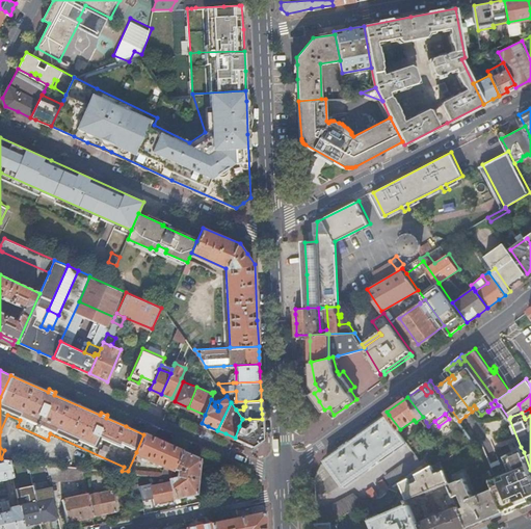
[(326,460),(342,483),(345,486),(408,441),(400,429),(389,415),(325,459),(326,460)]
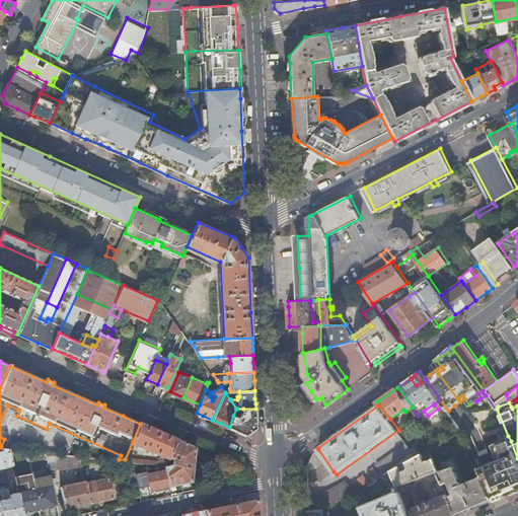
[(255,412),(255,409),(243,409),(243,412),(242,412),(242,415),(238,418),(233,416),(229,427),(245,434),(253,429),(256,427),(255,416),(255,412)]
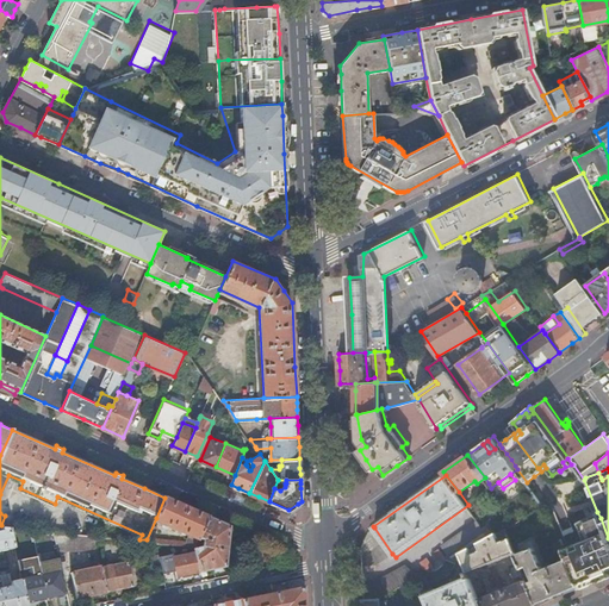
[(165,498),(156,518),(191,533),(188,539),(186,544),(196,544),(210,514),(188,505),(166,494),(165,498)]
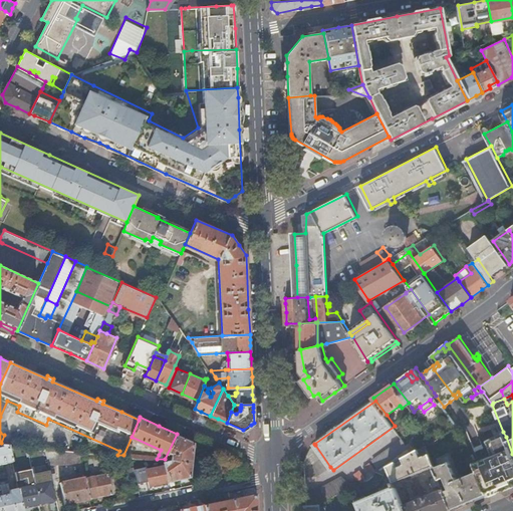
[(195,442),(177,434),(165,459),(166,464),(170,481),(191,476),(195,442)]
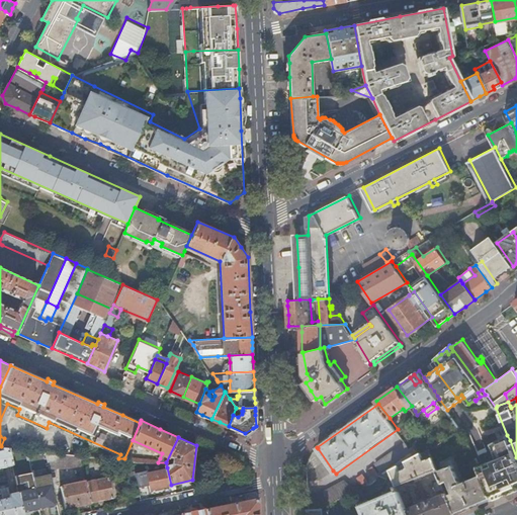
[(516,457),(510,440),(504,442),(503,439),(500,440),(492,444),(498,460),(493,462),(504,490),(506,490),(507,492),(516,488),(516,457)]
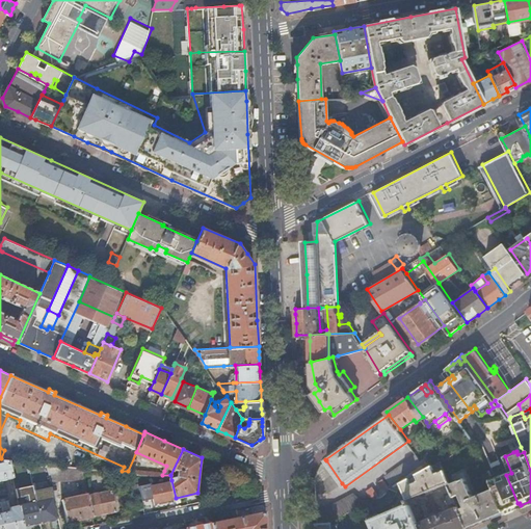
[(423,461),(419,455),(388,477),(394,486),(402,488),(404,486),(402,482),(410,477),(415,475),(427,469),(423,461)]
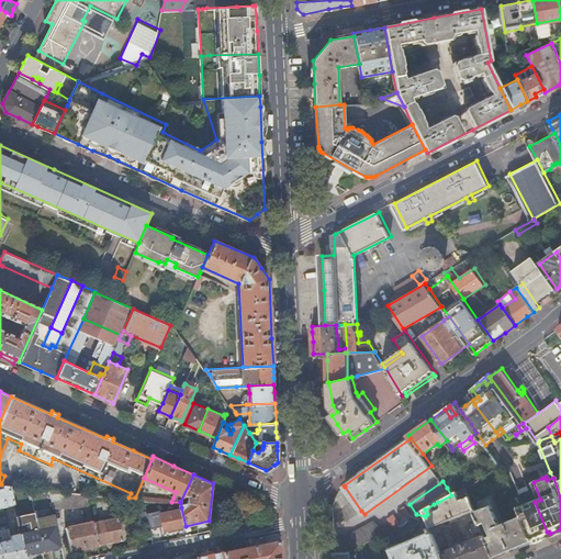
[(0,505),(14,503),(10,485),(3,484),(4,487),(0,487),(0,505)]
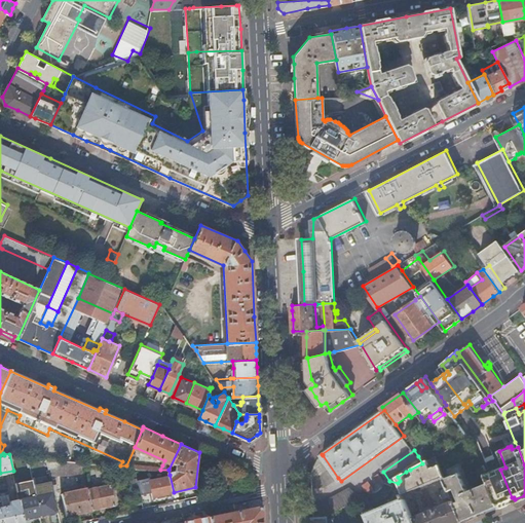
[(423,453),(418,456),(422,463),(428,460),(423,453)]
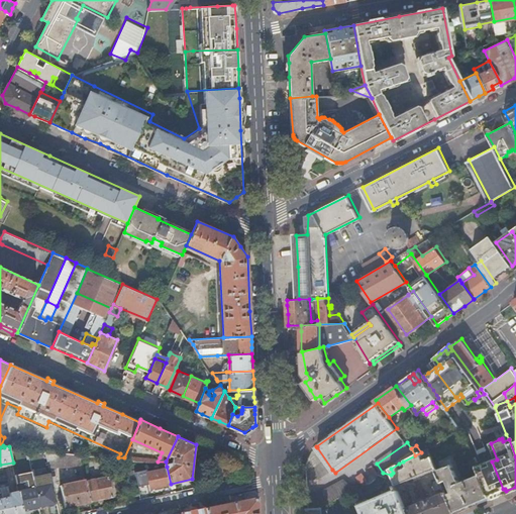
[(332,470),(317,447),(313,449),(306,463),(307,477),(319,477),(332,470)]
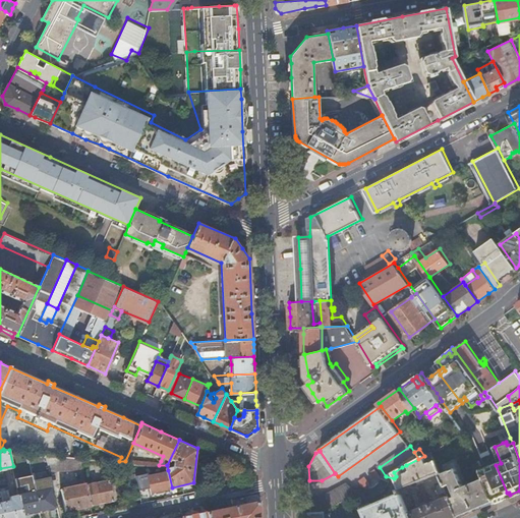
[(47,453),(50,469),(56,467),(57,468),(63,467),(63,469),(70,467),(70,468),(76,467),(77,468),(84,466),(82,457),(47,453)]
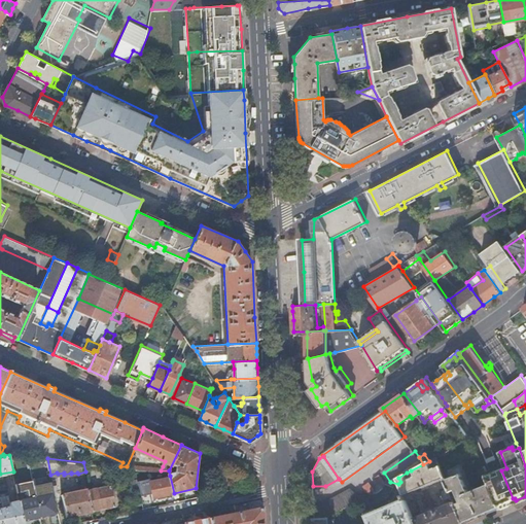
[(398,478),(400,482),(406,493),(446,477),(441,464),(432,467),(429,460),(429,461),(423,464),(411,470),(413,477),(409,478),(407,473),(398,478)]
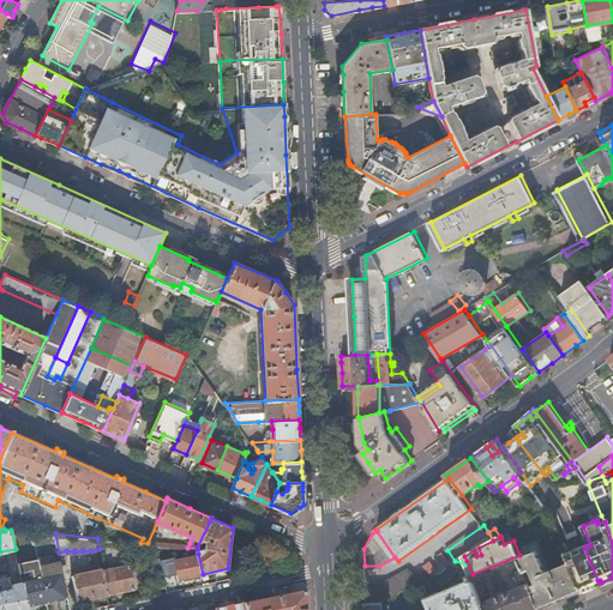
[(108,560),(104,539),(97,538),(100,549),(101,560),(103,568),(108,567),(107,561),(108,560)]
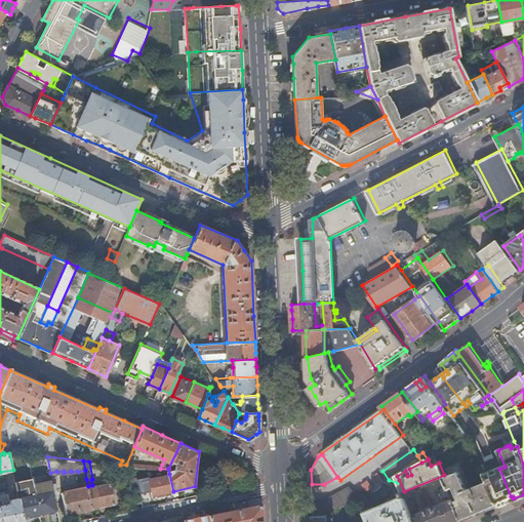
[(462,520),(499,505),(489,481),(469,490),(458,465),(447,470),(450,475),(445,477),(448,485),(452,493),(453,497),(458,495),(460,499),(455,502),(462,520)]
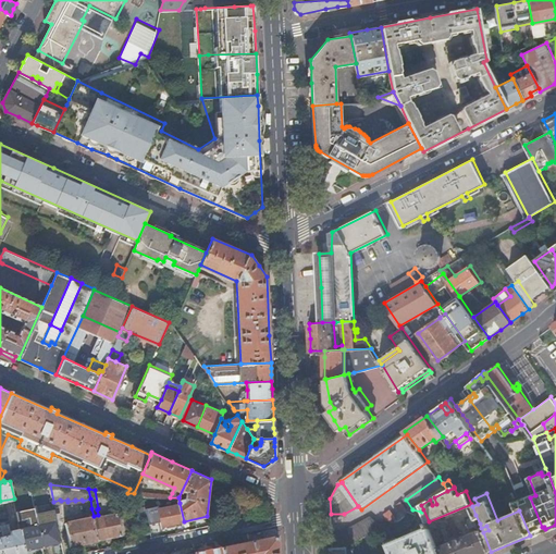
[(520,512),(530,536),(533,534),(545,529),(544,527),(542,527),(530,497),(519,501),(515,502),(518,511),(520,509),(521,511),(520,512)]
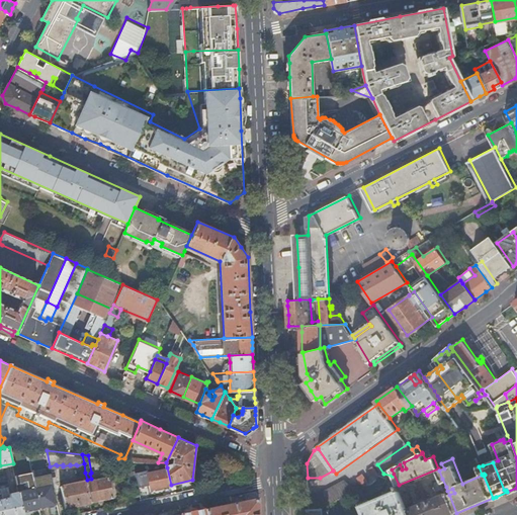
[(171,485),(167,467),(148,471),(152,489),(171,485)]
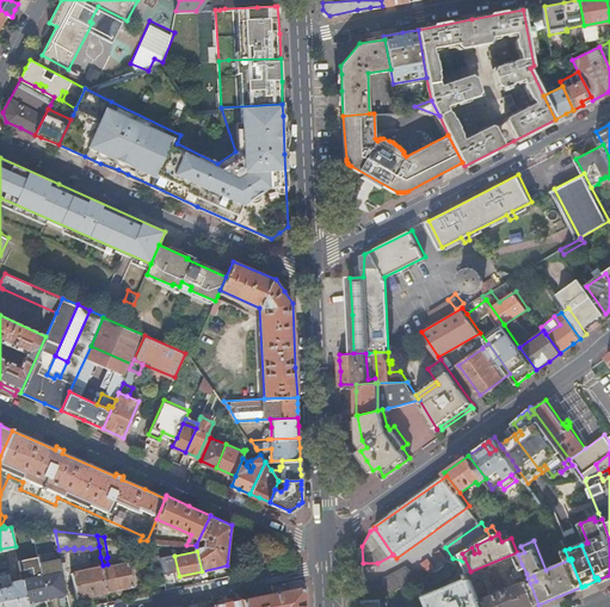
[(166,578),(160,552),(152,555),(154,564),(153,565),(156,580),(166,578)]
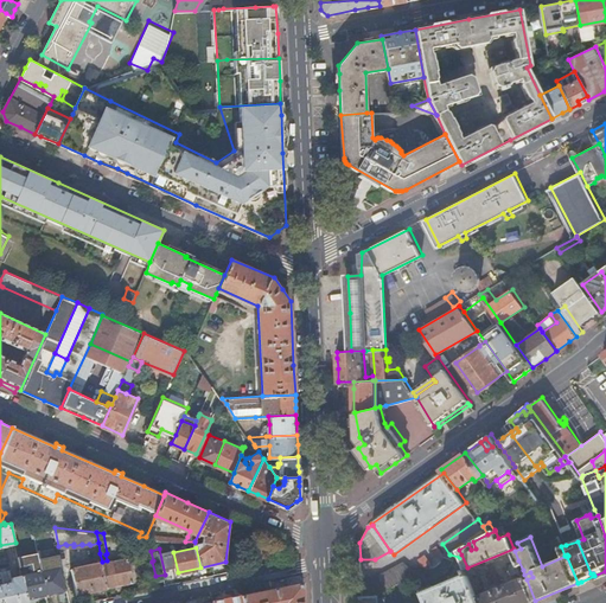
[(107,587),(102,562),(100,553),(96,555),(97,562),(89,563),(89,566),(85,568),(84,564),(71,568),(77,594),(107,587)]
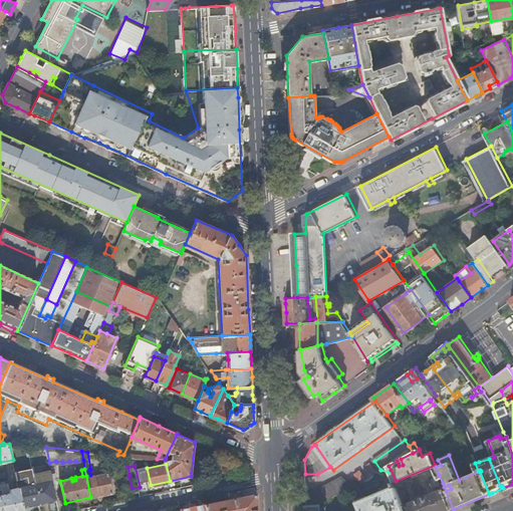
[(489,494),(480,472),(481,471),(480,470),(478,471),(479,471),(489,494)]
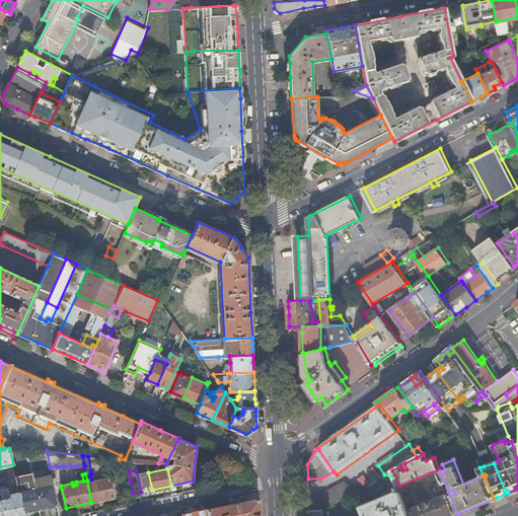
[(108,476),(91,480),(87,481),(91,502),(114,498),(108,476)]
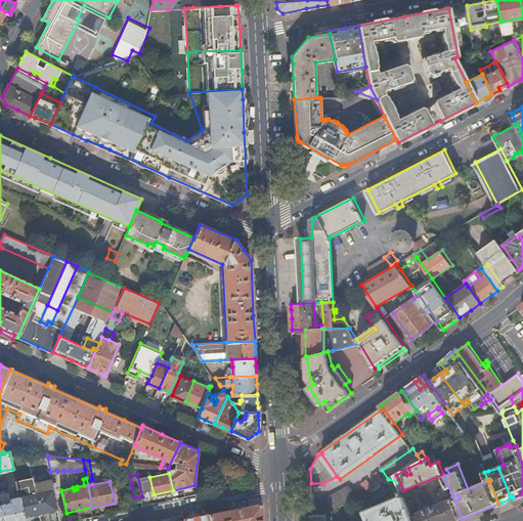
[(451,492),(447,484),(440,487),(444,495),(451,492)]
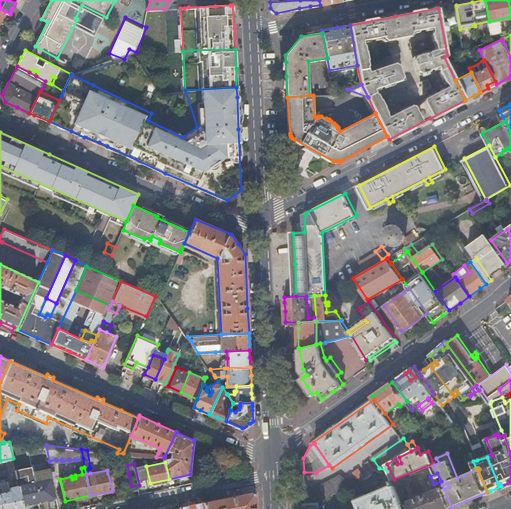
[(17,479),(18,484),(36,481),(35,478),(35,476),(17,479)]
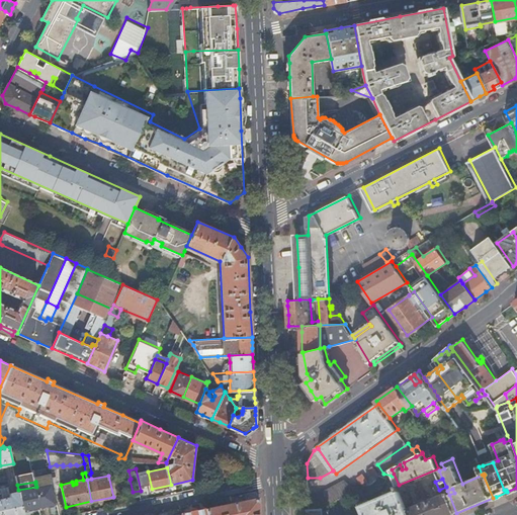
[(329,505),(354,491),(355,490),(348,484),(344,486),(343,482),(336,486),(336,485),(329,489),(329,488),(323,492),(323,491),(317,494),(309,495),(310,509),(323,508),(329,505)]
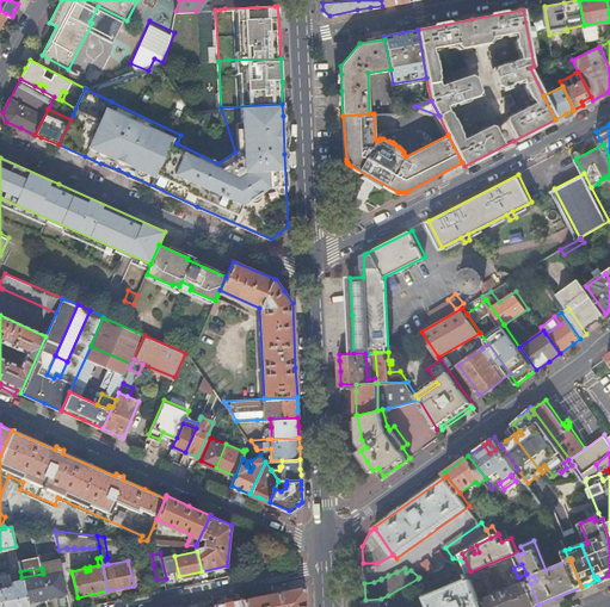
[(47,595),(48,595),(63,592),(60,570),(49,571),(49,569),(42,570),(43,574),(47,595)]
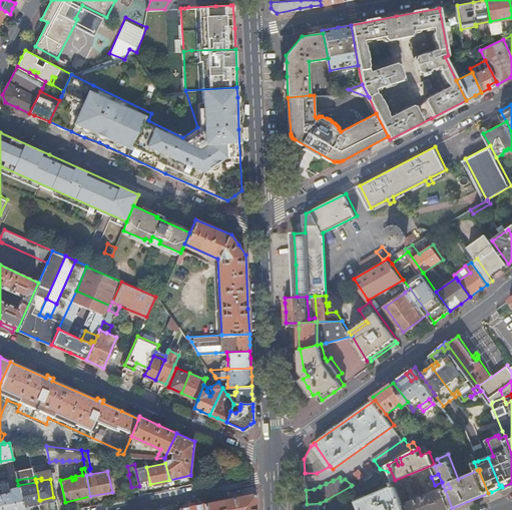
[(0,509),(23,509),(22,503),(18,485),(10,486),(9,480),(1,482),(2,492),(0,492),(0,509)]
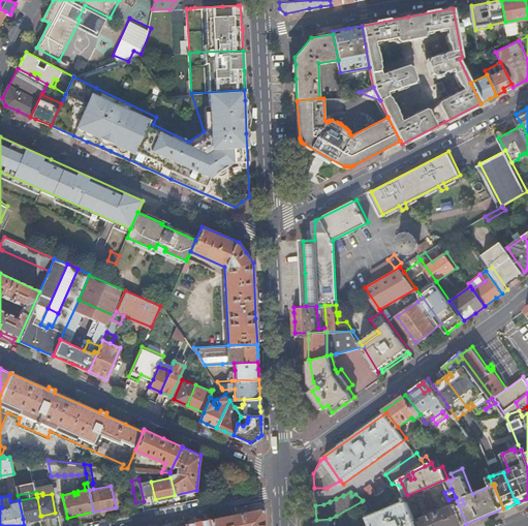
[(19,500),(23,519),(40,516),(37,497),(19,500)]
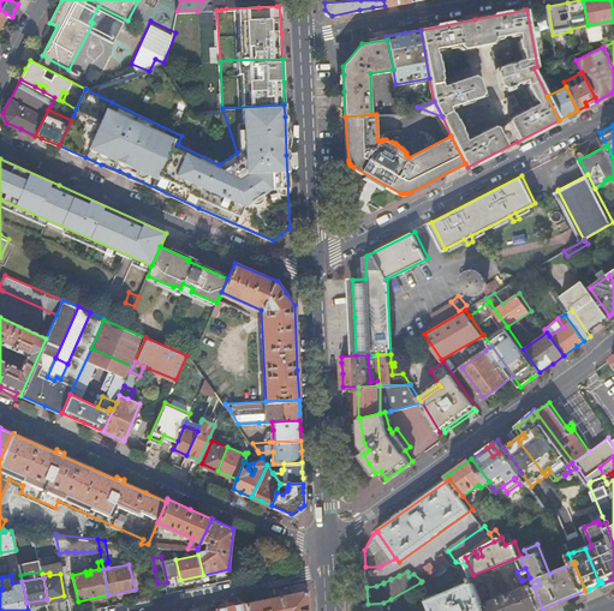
[(487,610),(484,604),(482,598),(478,587),(474,577),(471,579),(474,583),(429,601),(430,605),(433,610),(487,610)]
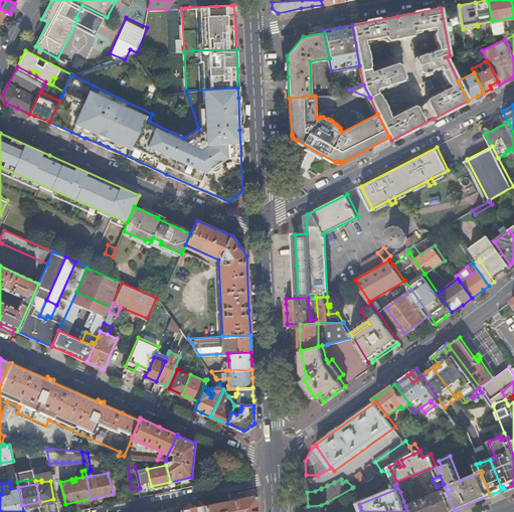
[(406,489),(400,492),(403,501),(409,498),(406,489)]
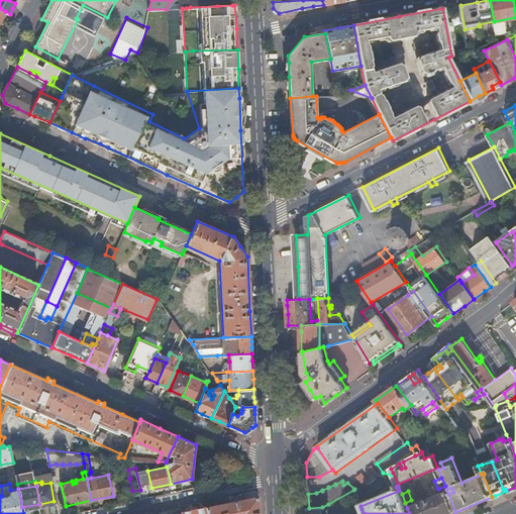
[(450,513),(455,512),(448,494),(447,491),(427,499),(424,501),(407,508),(409,513),(450,513)]
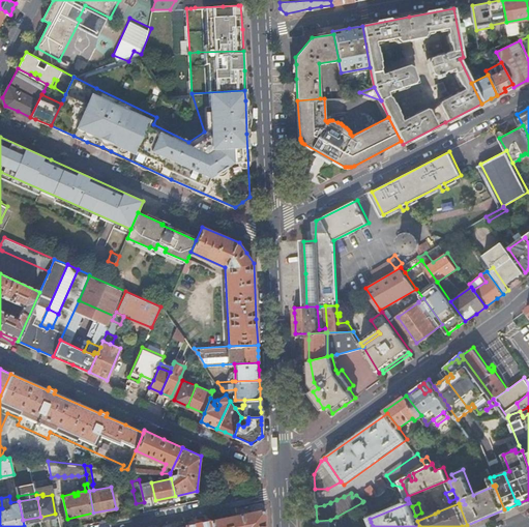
[(266,526),(266,522),(265,507),(212,519),(213,526),(266,526)]
